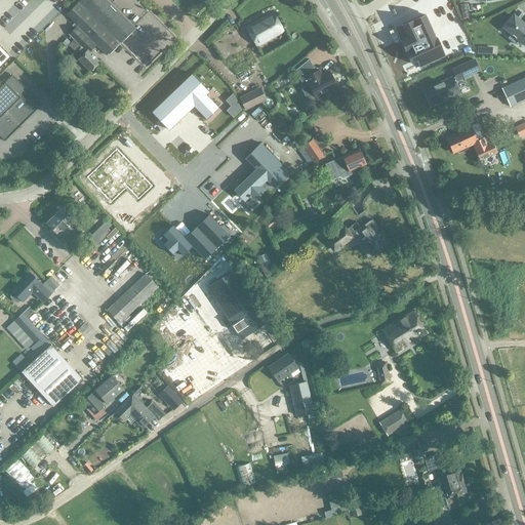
[(81,0),(79,3),(109,33),(119,43),(133,29),(105,0),(81,0)]
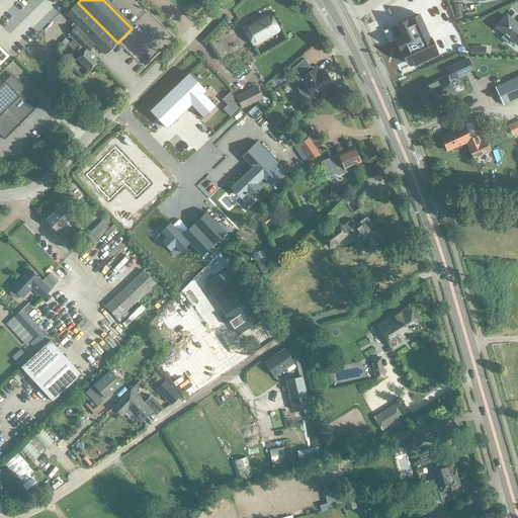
[(269,12),(244,26),(254,45),(279,30),(269,12)]
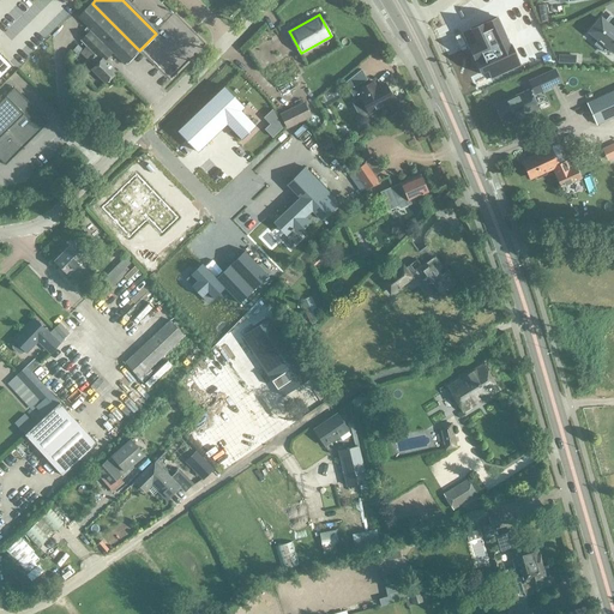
[(133,76),(74,17),(40,52),(98,110),(133,76)]
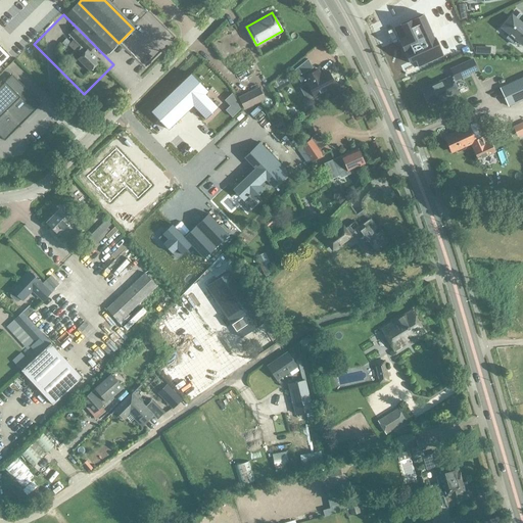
[(419,67),(442,57),(424,15),(400,26),(406,37),(399,40),(411,62),(416,60),(419,67)]
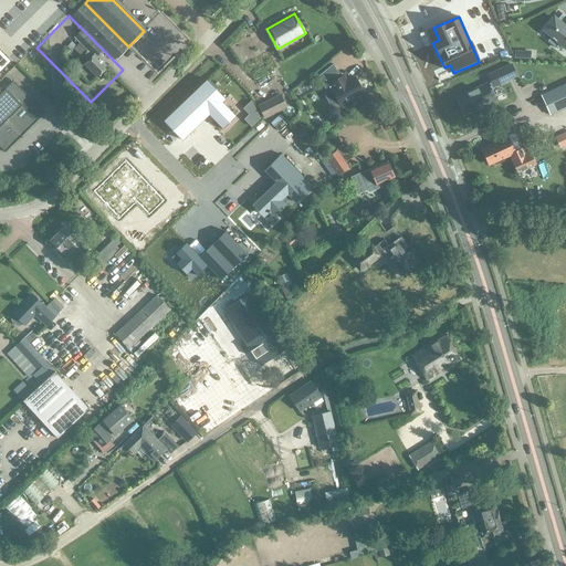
[(565,18),(564,17),(561,20),(558,22),(555,19),(554,18),(553,19),(545,29),(545,28),(544,30),(545,30),(552,37),(551,38),(548,41),(557,49),(559,45),(562,43),(565,48),(565,18)]
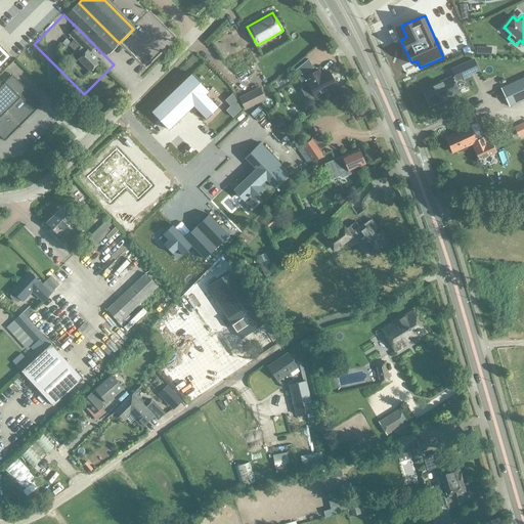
[(0,67),(10,56),(0,45),(0,67)]
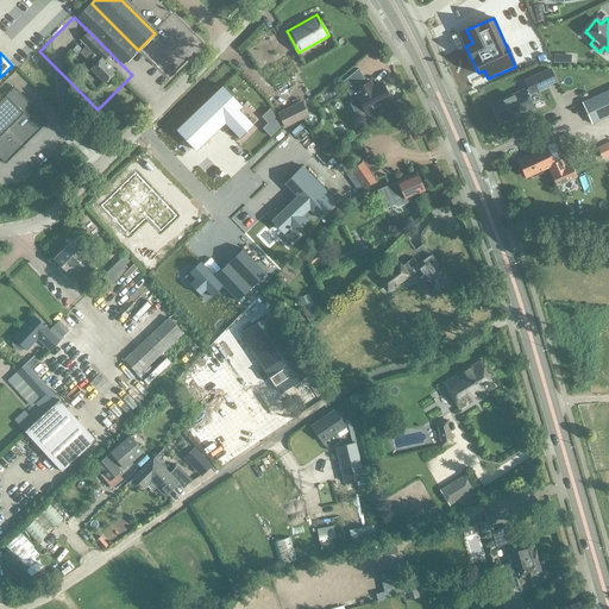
[(346,87),(364,77),(365,77),(359,67),(344,81),(346,87)]
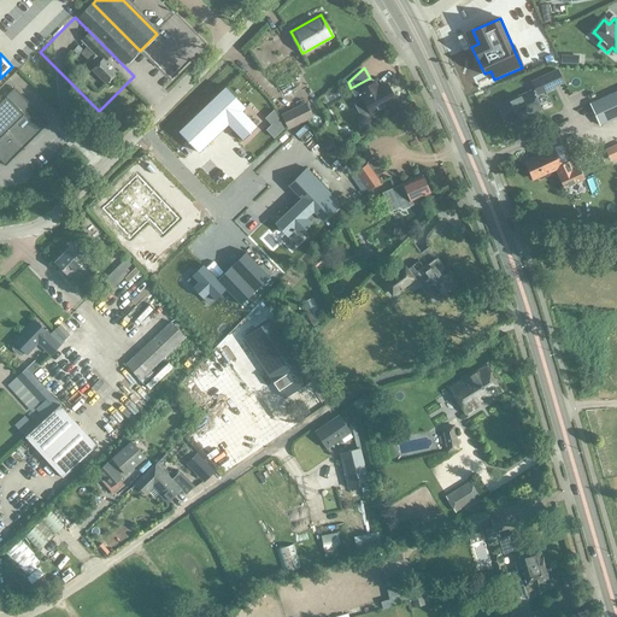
[(557,70),(540,78),(546,90),(563,83),(557,70)]
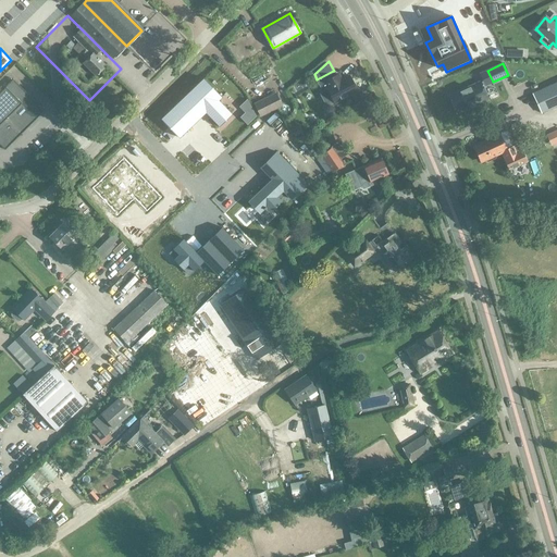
[(338,72),(326,78),(323,79),(335,101),(358,89),(350,73),(342,77),(338,72)]
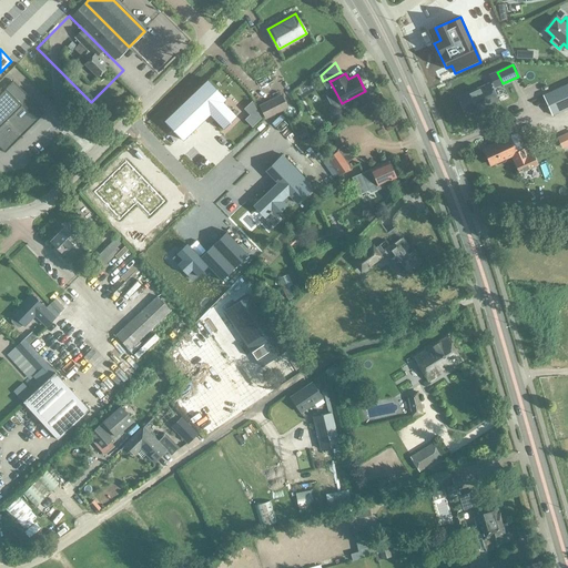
[(225,99),(208,80),(164,122),(183,141),(210,114),(224,129),(236,117),(223,102),(225,99)]
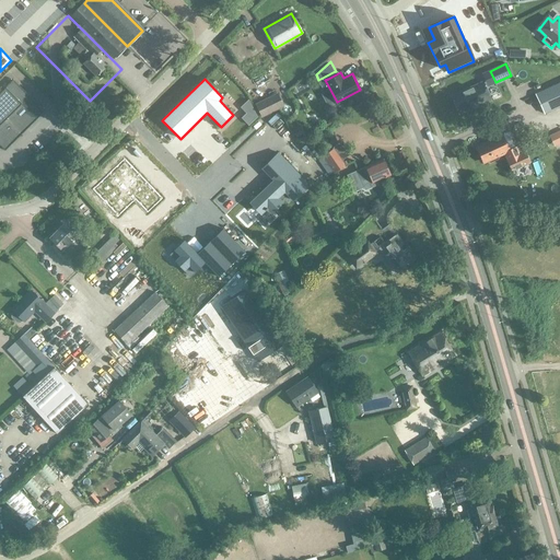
[(13,80),(0,92),(0,146),(4,151),(45,112),(13,80)]
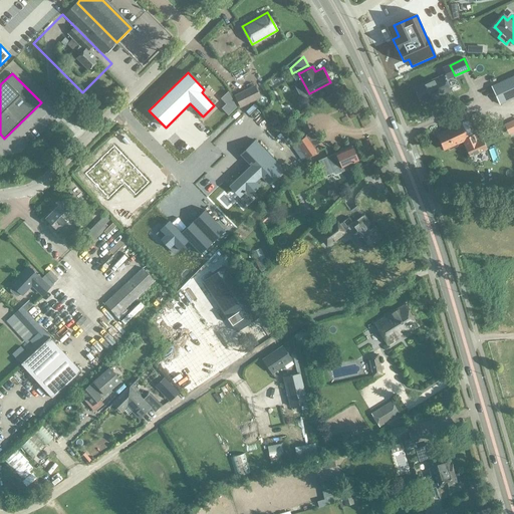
[(500,104),(513,97),(513,75),(491,86),(500,104)]
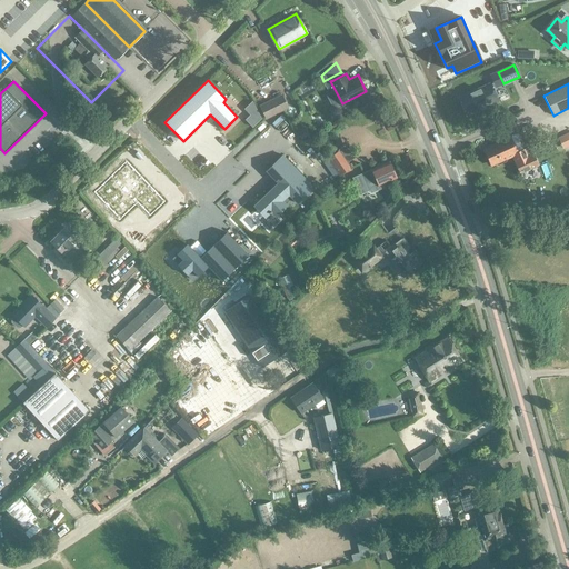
[(490,85),(460,98),(468,115),(481,108),(486,106),(487,107),(498,102),(490,85)]
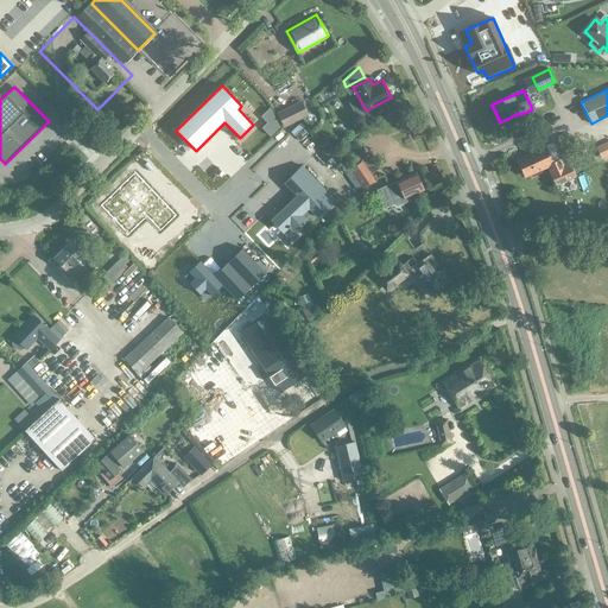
[(302,100),(286,108),(278,113),(285,126),(309,114),(302,100)]
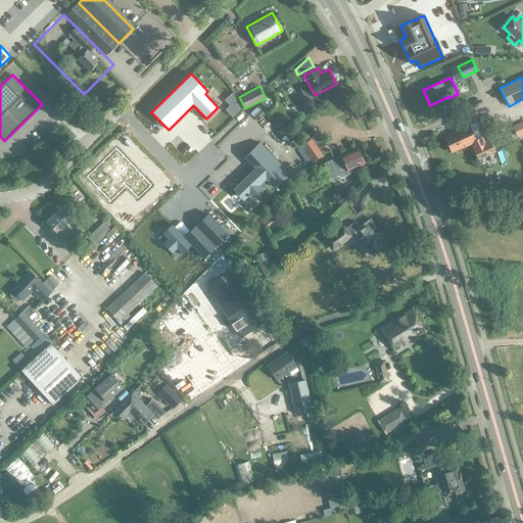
[(306,92),(299,98),(306,106),(314,100),(306,92)]
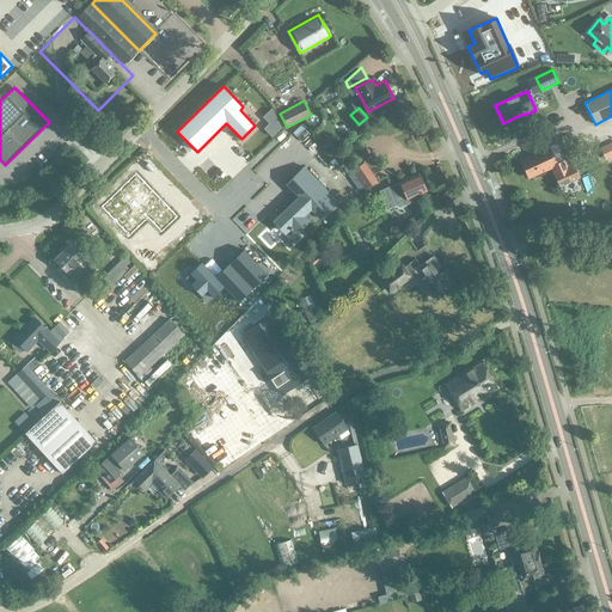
[(271,138),(277,132),(269,124),(264,129),(271,138)]
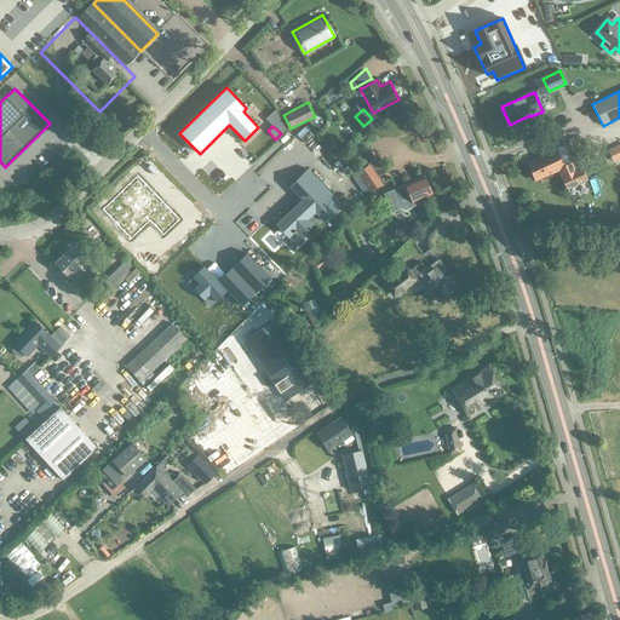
[(619,144),(609,150),(614,162),(619,159),(619,144)]
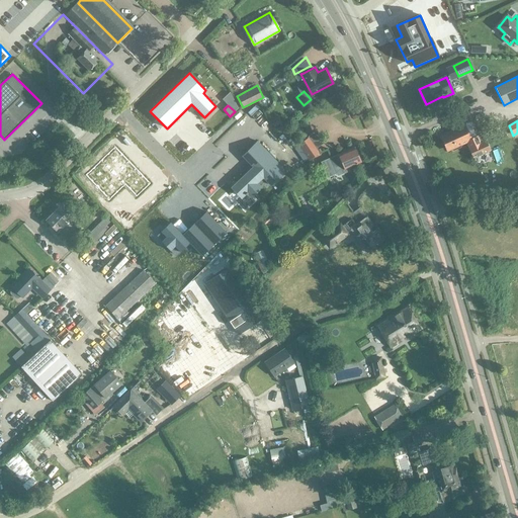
[(478,136),(471,139),(464,123),(454,128),(455,130),(441,137),(447,151),(466,142),(469,148),(472,155),(473,158),(490,151),(486,141),(481,143),(478,136)]
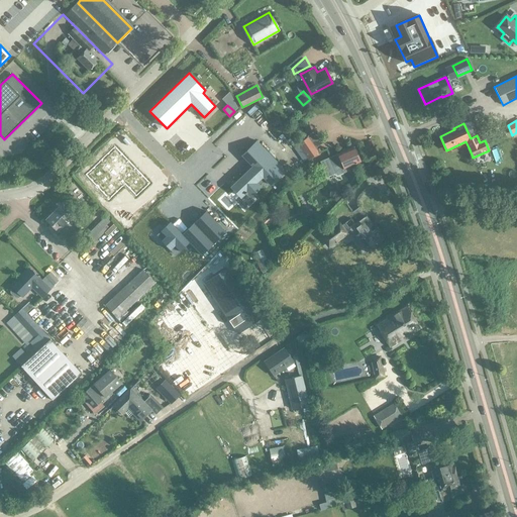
[(308,137),(298,144),(308,160),(318,152),(308,137)]
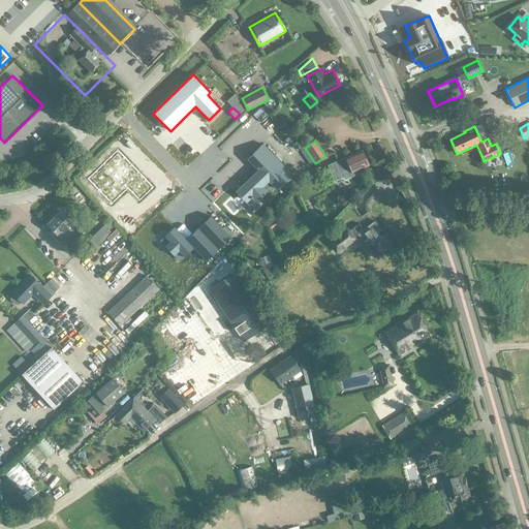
[(270,183),(277,190),(293,175),(263,143),(247,158),(258,170),(237,191),(248,204),(253,198),(257,203),(270,191),(266,187),(270,183)]
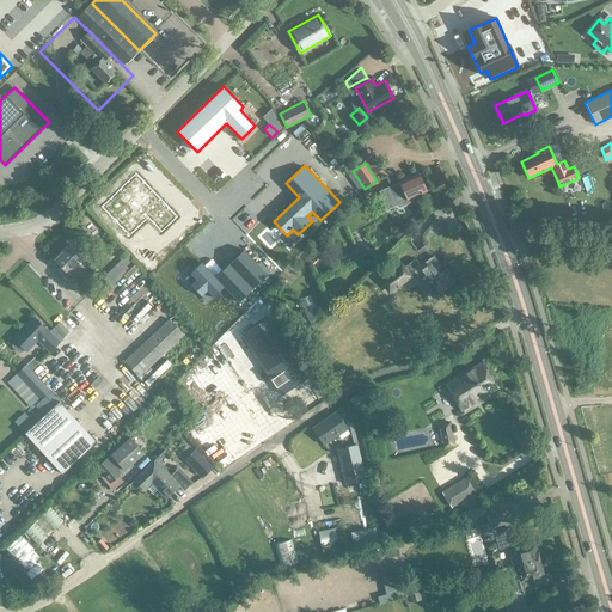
[(177,216),(135,173),(101,207),(128,236),(147,218),(160,232),(177,216)]
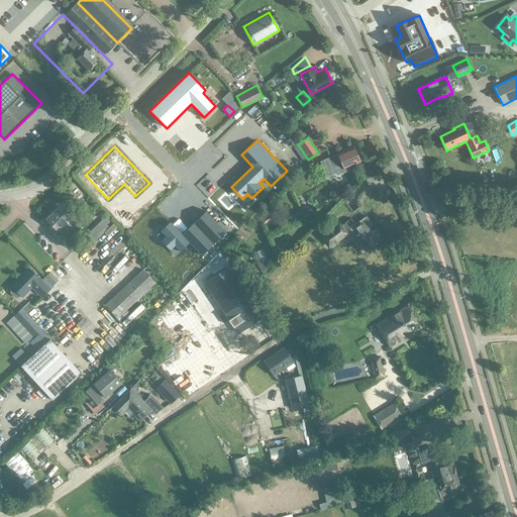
[(353,147),(334,156),(340,170),(359,161),(353,147)]
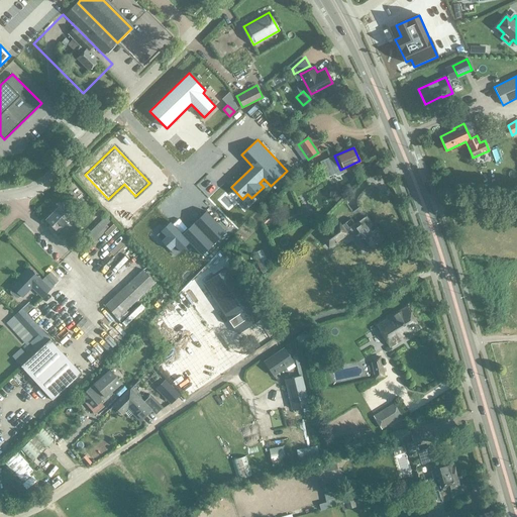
[(321,171),(329,186),(344,178),(336,163),(321,171)]
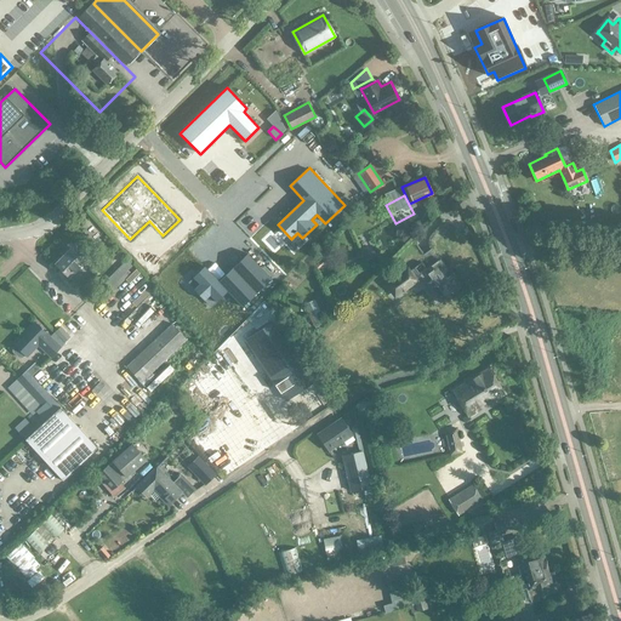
[(70,249),(56,263),(69,278),(68,279),(72,283),(73,281),(78,286),(93,271),(70,249)]
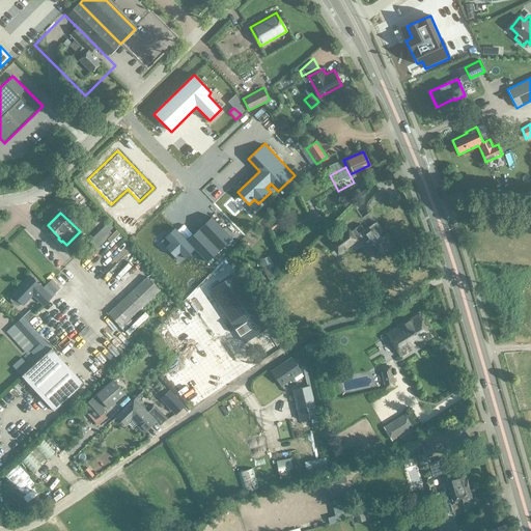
[(232,239),(212,217),(187,241),(175,228),(161,242),(180,261),(194,249),(207,262),(232,239)]
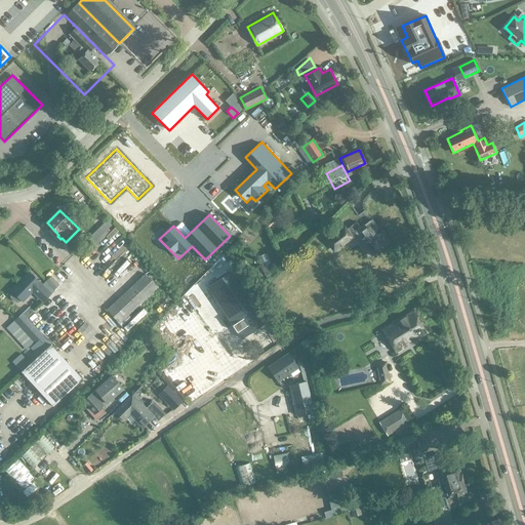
[(269,214),(261,220),(268,228),(275,220),(269,214)]
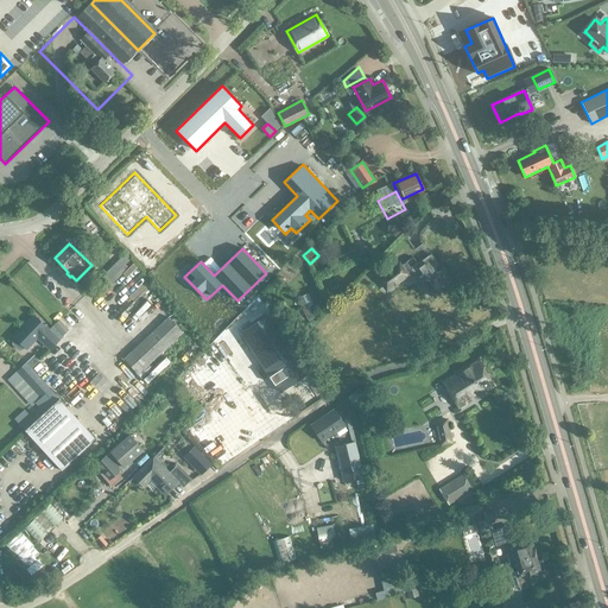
[(126,271),(122,267),(130,260),(125,254),(99,280),(103,286),(107,289),(126,271)]
